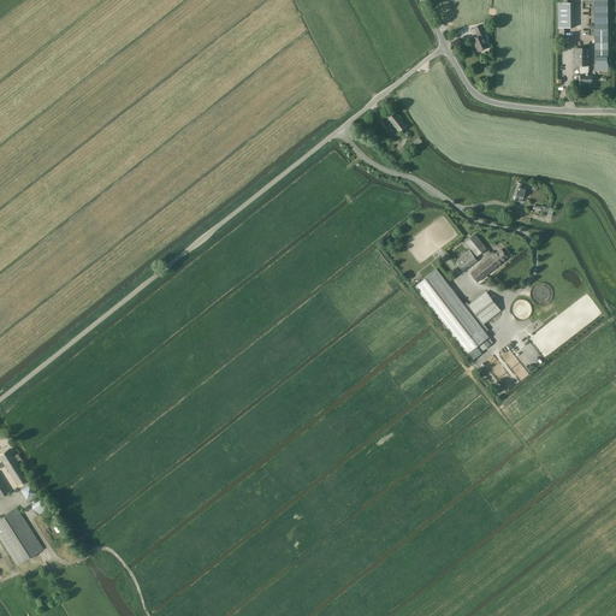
[(608,70),(608,59),(606,0),(582,0),(582,1),(594,1),(596,70),(608,70)]
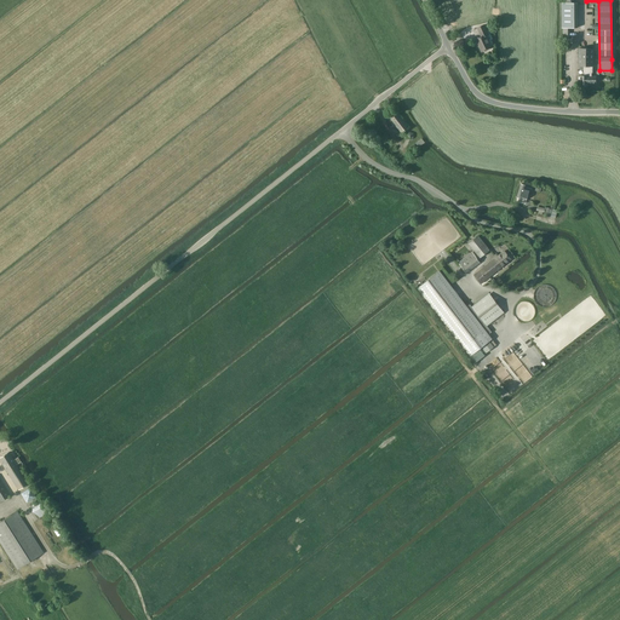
[(562,28),(578,28),(578,4),(574,4),(563,4),(562,4),(562,28)]
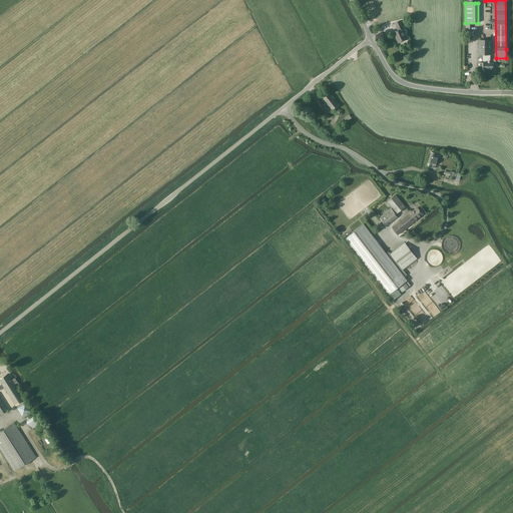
[(398,30),(394,32),(395,36),(396,36),(397,38),(399,43),(407,39),(402,30),(404,29),(401,21),(395,23),(398,30)]
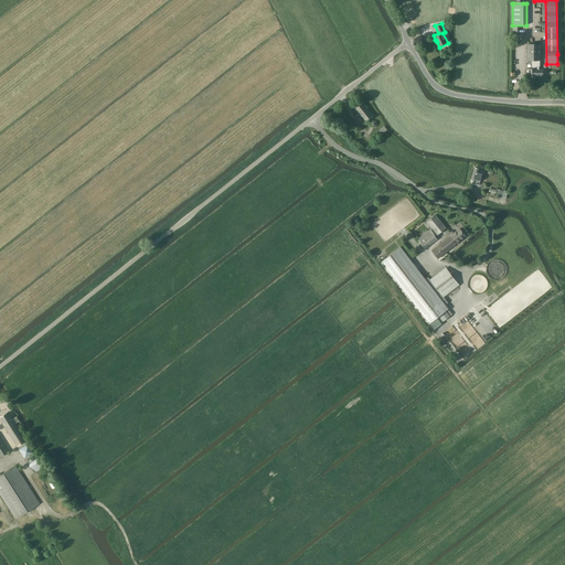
[(529,70),(529,78),(536,78),(536,76),(543,76),(543,70),(539,70),(540,66),(540,60),(541,60),(541,44),(528,44),(528,60),(532,60),(532,66),(532,70),(529,70)]
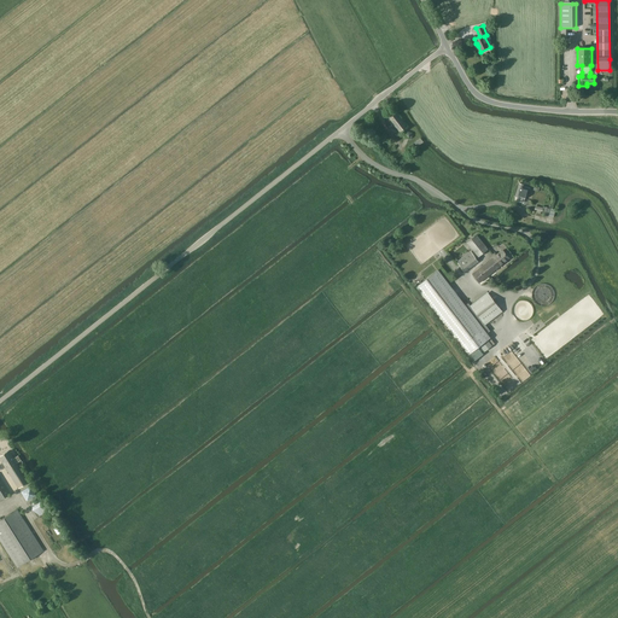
[(401,133),(408,127),(395,110),(388,116),(401,133)]
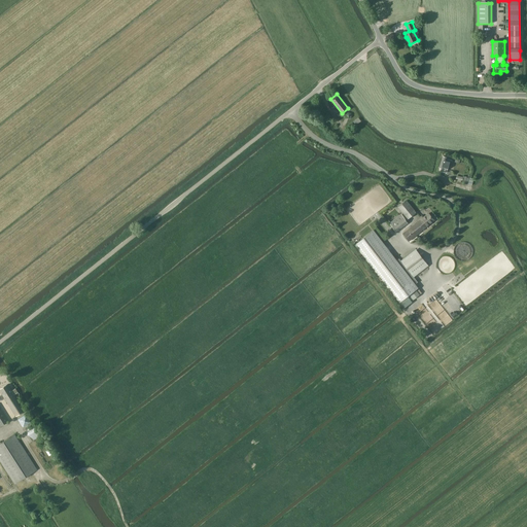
[(452,166),(453,162),(447,160),(447,157),(443,156),(440,168),(443,169),(442,171),(447,172),(448,170),(449,165),(452,166)]
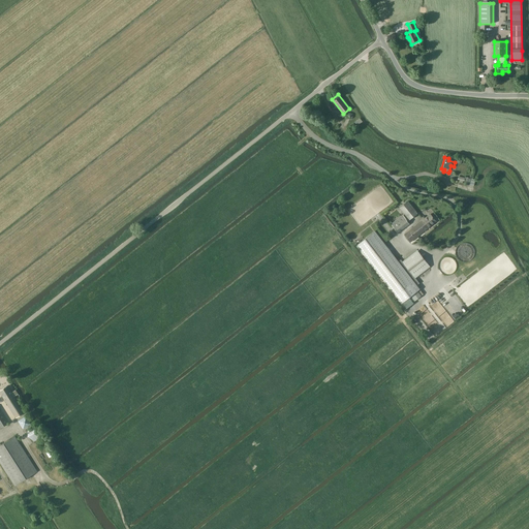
[(410,220),(417,214),(408,201),(400,208),(410,220)]
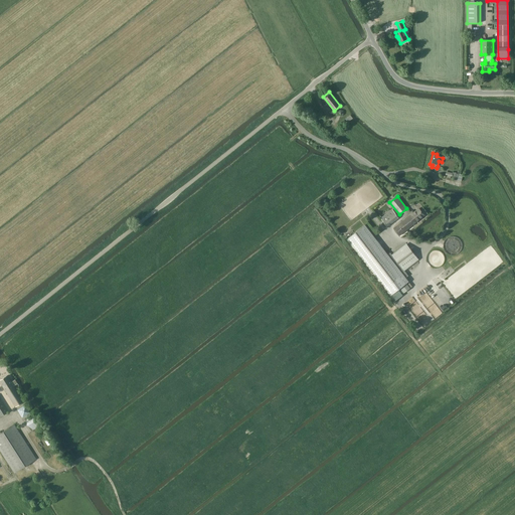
[(399,235),(419,220),(425,215),(419,208),(393,228),(399,235)]
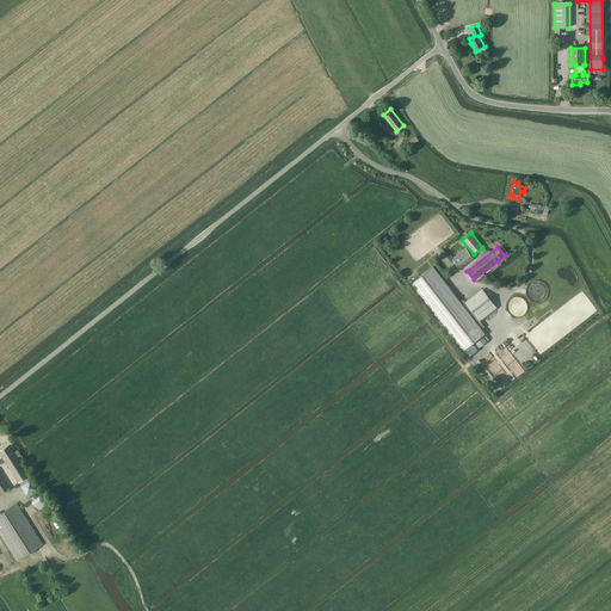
[(460,270),(474,259),(466,250),(452,259),(460,270)]
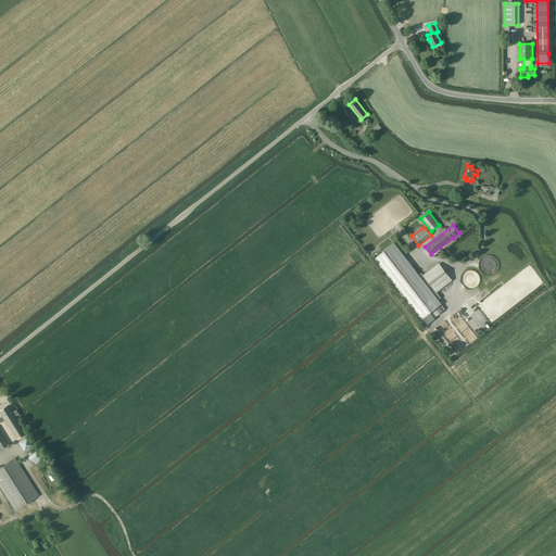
[(375,258),(421,319),(442,304),(439,300),(441,298),(437,291),(452,279),(440,264),(421,278),(394,243),(375,258)]
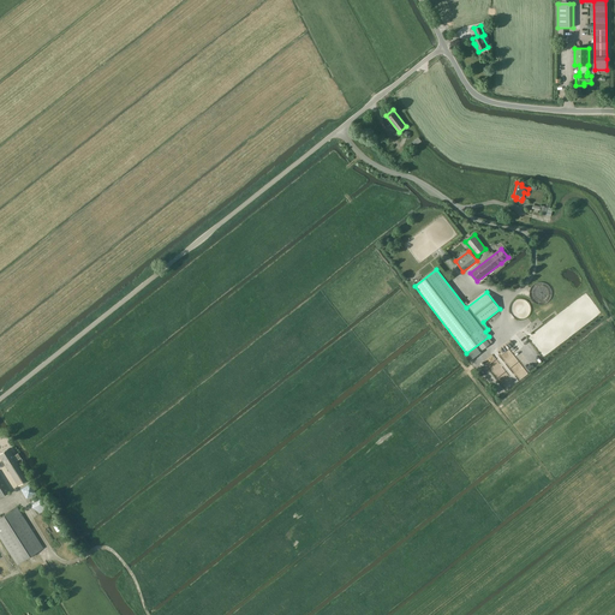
[(0,457),(18,485),(28,479),(17,461),(21,459),(18,454),(13,457),(9,449),(0,454),(0,457)]
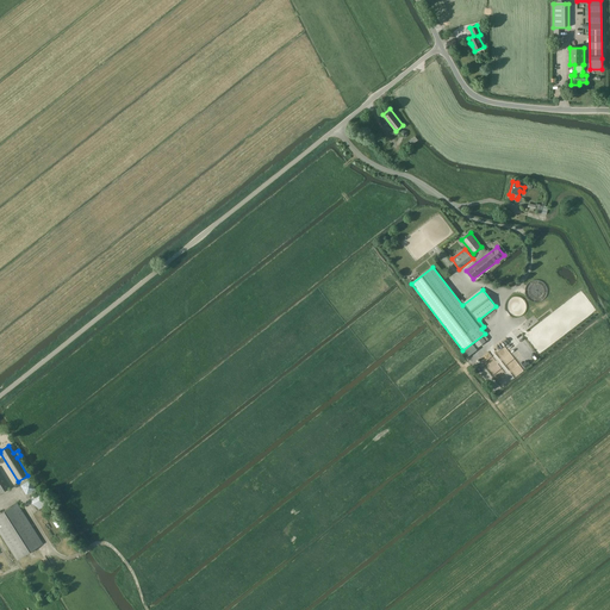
[(26,493),(36,489),(31,479),(22,483),(26,493)]
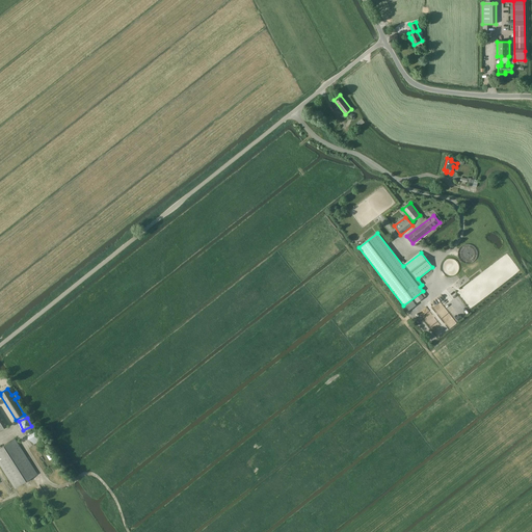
[(33,430),(28,433),(27,440),(33,443),(38,440),(38,433),(33,430)]
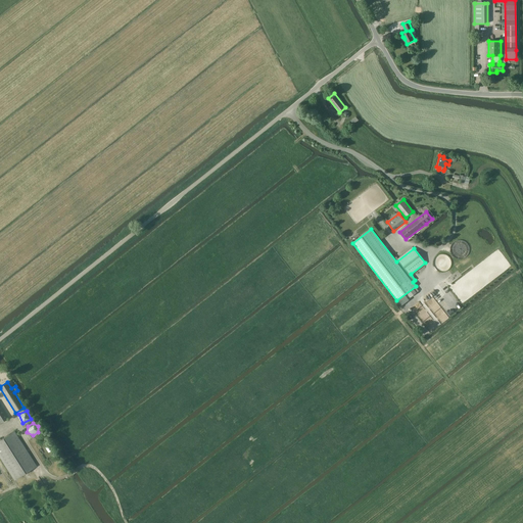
[(0,458),(14,480),(37,466),(14,431),(0,440),(0,458)]
